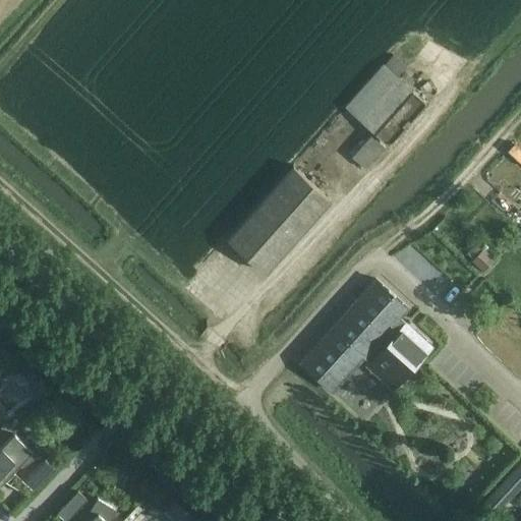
[(383,63),(344,106),(388,143),(424,102),(397,75),(406,66),(393,54),(384,64),(383,63)]
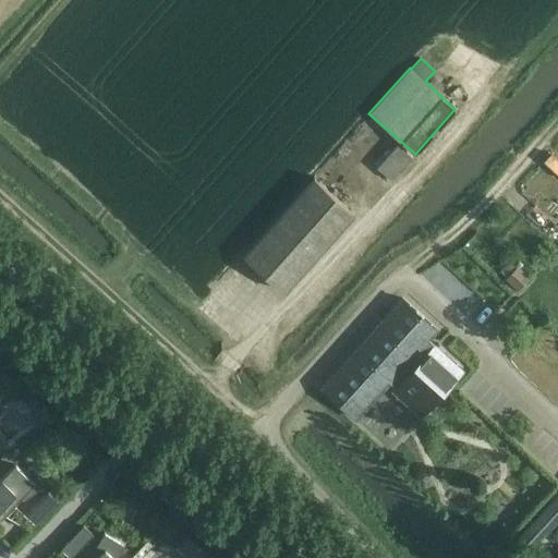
[(391,181),(412,158),(397,144),(376,167),(391,181)]
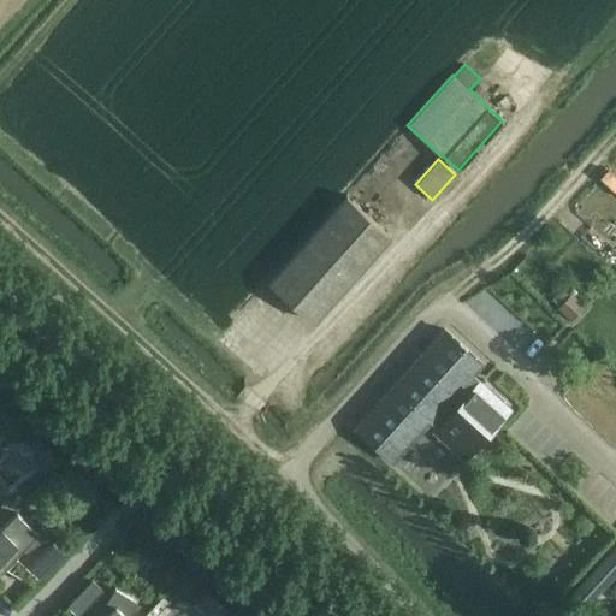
[(314,321),(390,236),(344,196),(268,282),(314,321)]
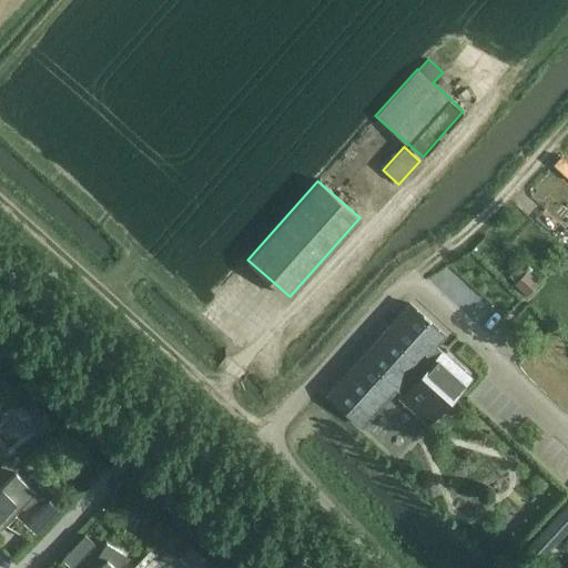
[(514,283),(527,295),(538,282),(525,270),(514,283)]
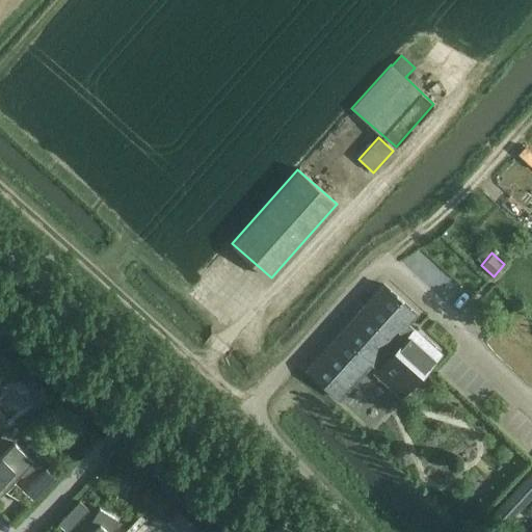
[(386,286),(308,369),(339,398),(371,364),(375,368),(373,372),(400,396),(441,351),(411,325),(408,323),(417,315),(386,286)]
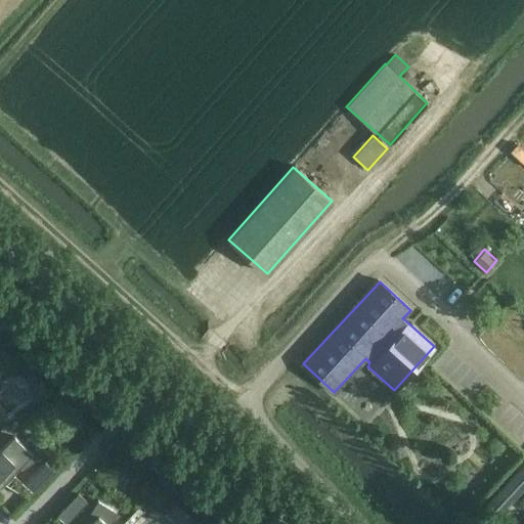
[(5,424),(0,429),(0,447),(13,434),(14,435),(15,434),(14,434),(5,424)]
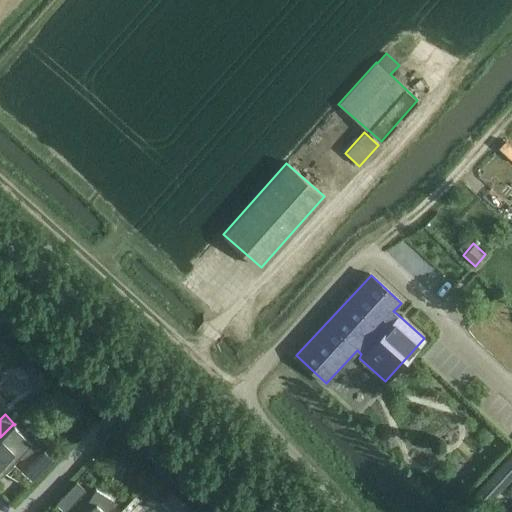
[(0,437),(0,473),(0,474),(18,455),(21,458),(45,441),(44,440),(43,441),(32,425),(21,433),(14,425),(13,424),(0,437)]
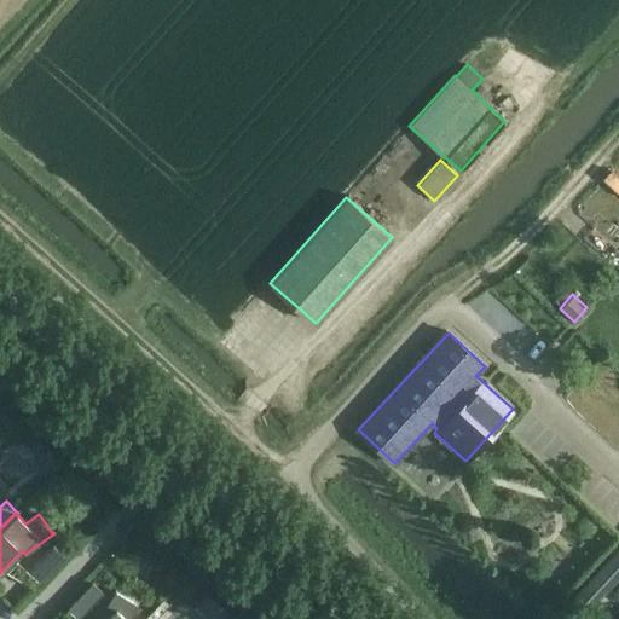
[(35,563),(28,571),(38,580),(32,588),(33,589),(63,556),(52,545),(35,563)]
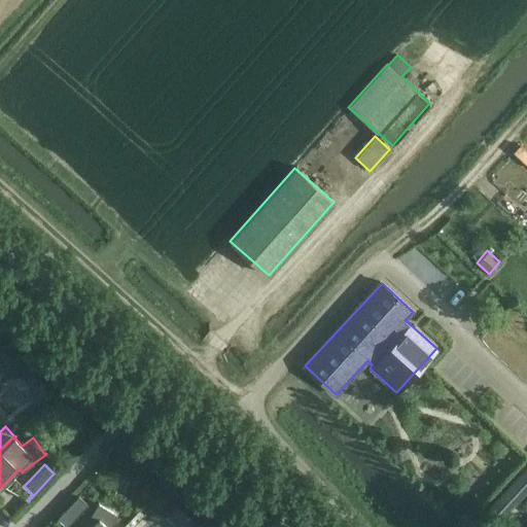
[(526,465),(505,489),(519,501),(526,492),(526,465)]
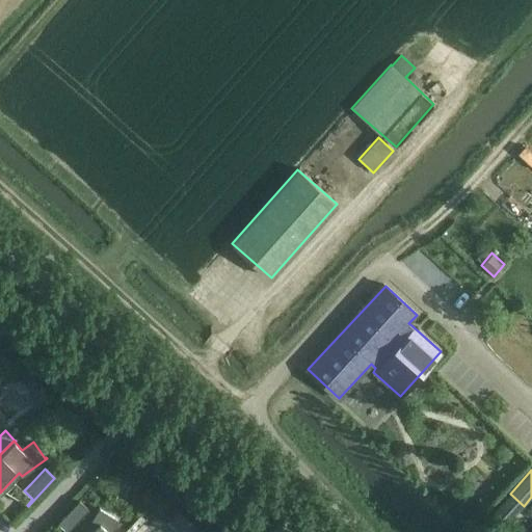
[(79,501),(52,529),(53,530),(58,524),(67,531),(88,510),(79,501)]
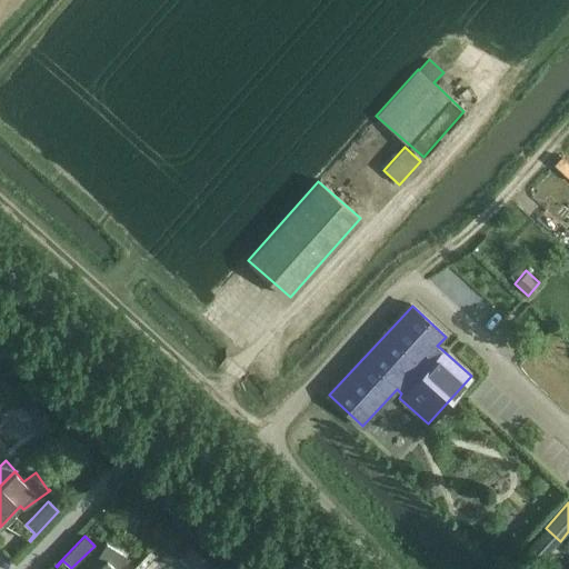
[(119,568),(118,567),(123,556),(106,546),(107,543),(105,543),(89,568),(119,568)]
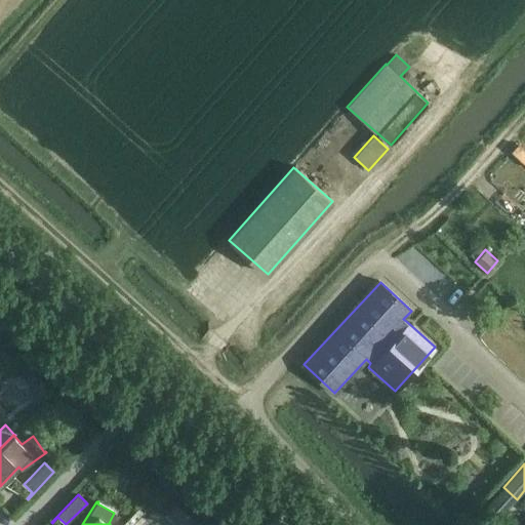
[(178,524),(177,524),(196,524),(197,524),(187,516),(178,524)]
